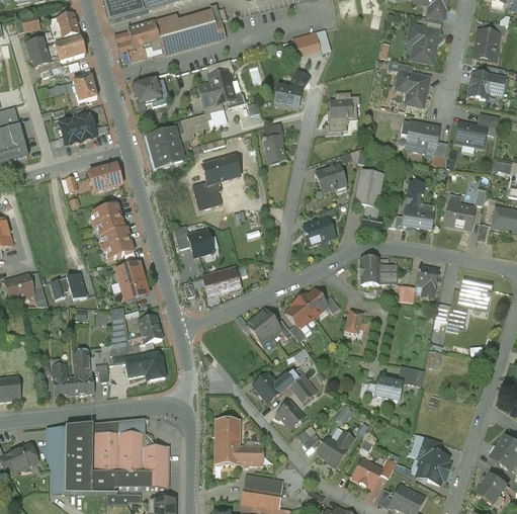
[(102,0),(109,22),(136,14),(137,15),(168,4),(167,0),(102,0)]
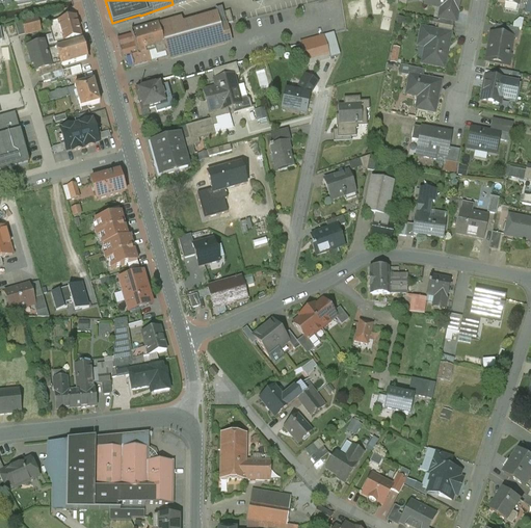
[(425,0),(425,2),(442,4),(440,15),(455,18),(456,18),(458,0),(425,0)]
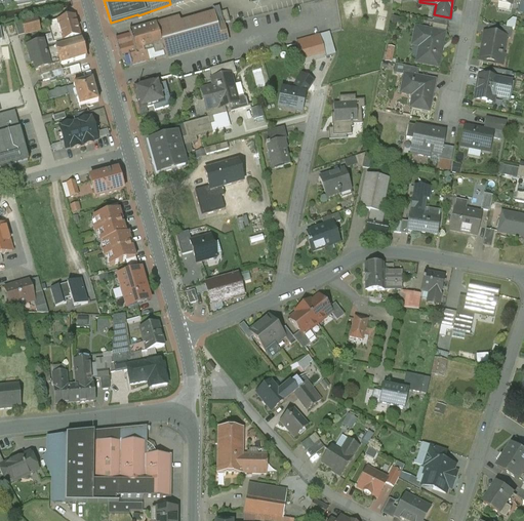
[(179,14),(131,29),(130,27),(130,28),(129,29),(130,32),(135,49),(136,52),(148,49),(154,47),(155,52),(163,49),(165,55),(224,39),(214,10),(180,19),(179,14)]
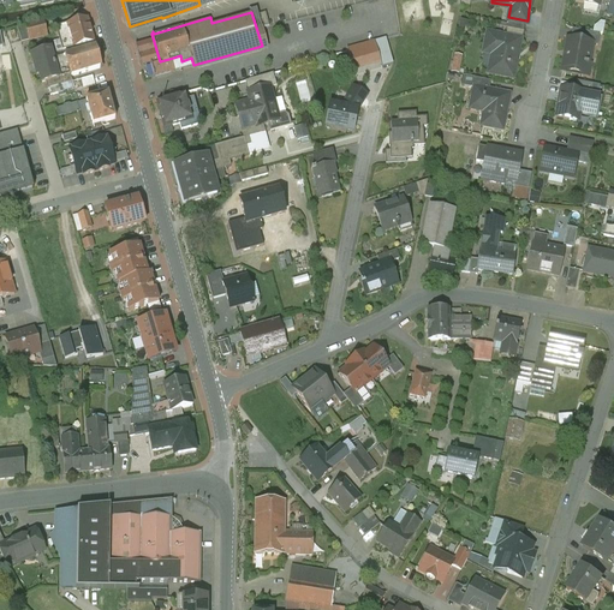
[(88,16),(65,22),(71,46),(95,39),(88,16)]
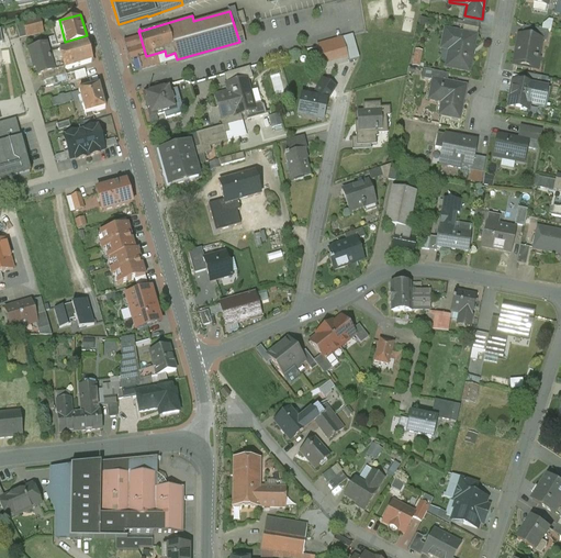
[(481,19),(464,15),(463,22),(464,22),(479,25),(481,19)]
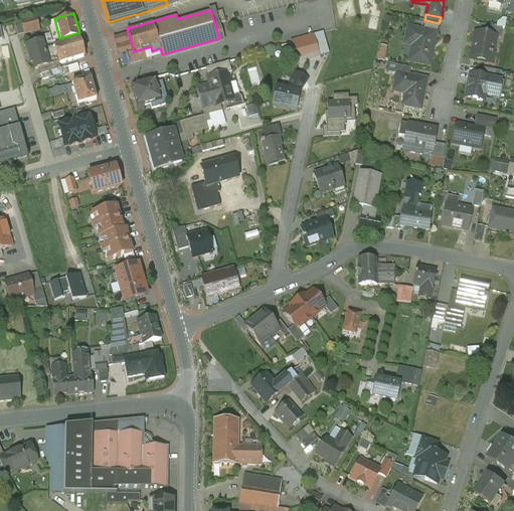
[(37,15),(15,21),(19,33),(40,27),(37,15)]
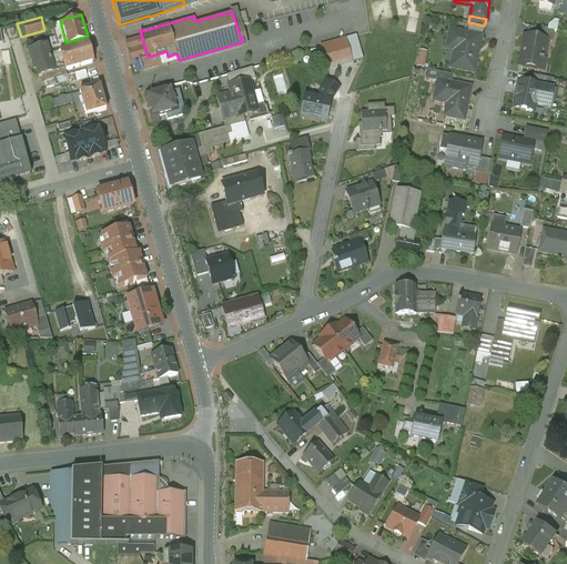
[(60,20),(52,22),(59,44),(66,42),(60,20)]
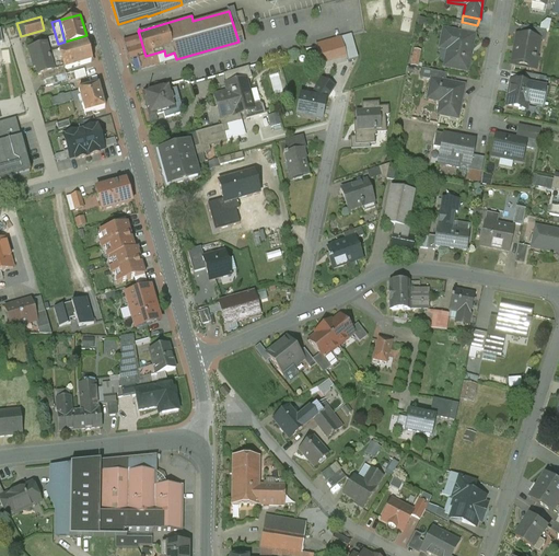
[(477,25),(463,22),(461,31),(474,33),(476,34),(478,25),(477,25)]
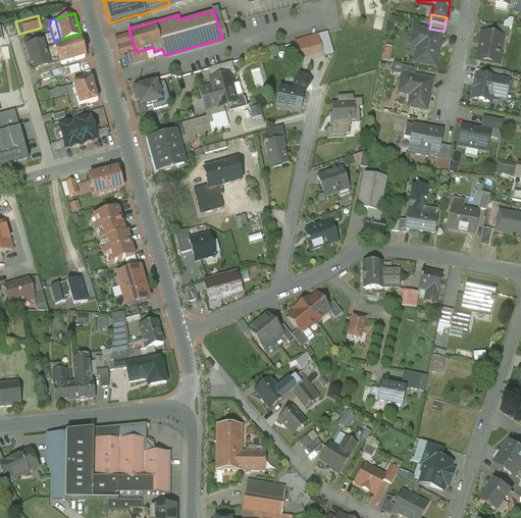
[(510,26),(487,21),(485,31),(504,34),(504,35),(509,36),(510,26)]
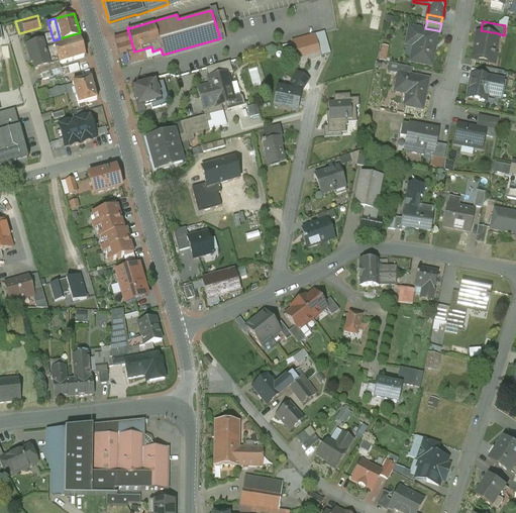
[(425,28),(410,24),(407,41),(414,42),(411,58),(431,63),(437,30),(425,28)]
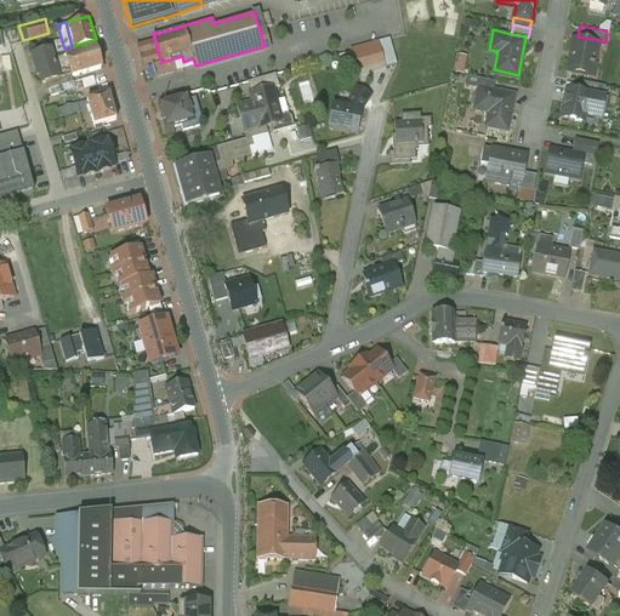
[(578,36),(575,35),(569,67),(590,72),(591,62),(597,63),(597,61),(596,61),(599,41),(599,40),(578,36)]
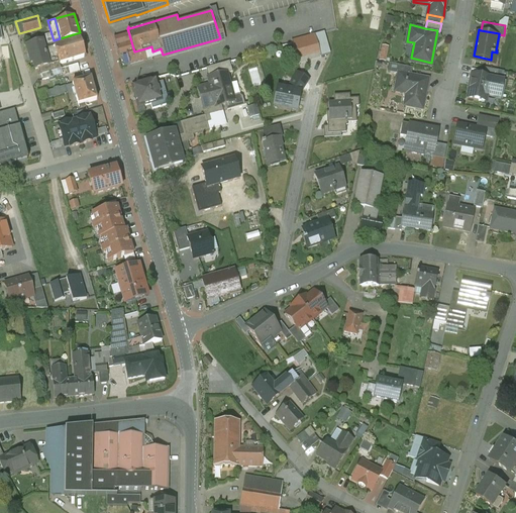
[(128,31),(114,35),(119,53),(127,50),(133,48),(128,31)]
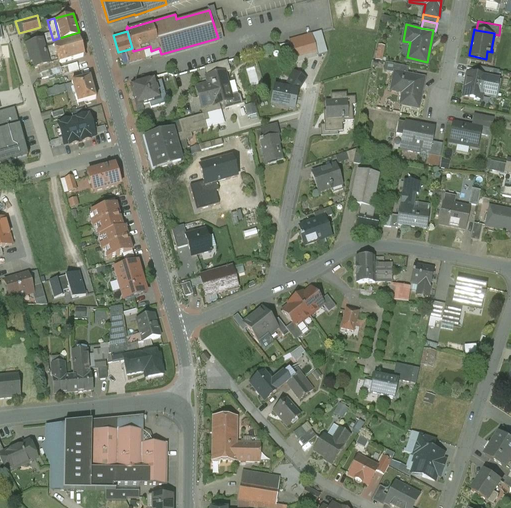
[(313,32),(289,38),(293,50),(316,43),(313,32)]
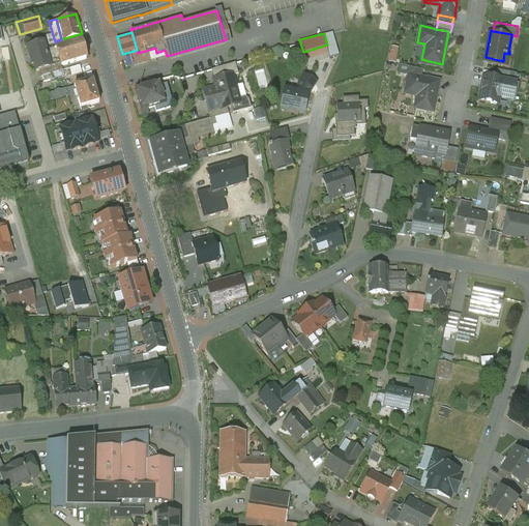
[(83,37),(56,45),(61,61),(62,63),(88,56),(83,37)]
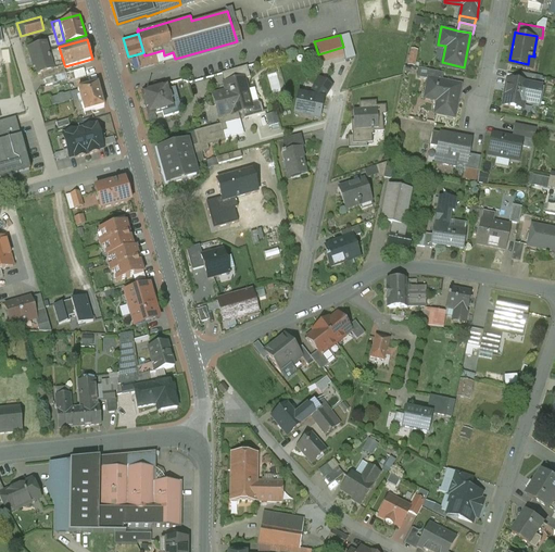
[(47,45),(40,47),(39,45),(28,48),(33,64),(35,64),(38,72),(42,71),(53,67),(49,50),(47,45)]
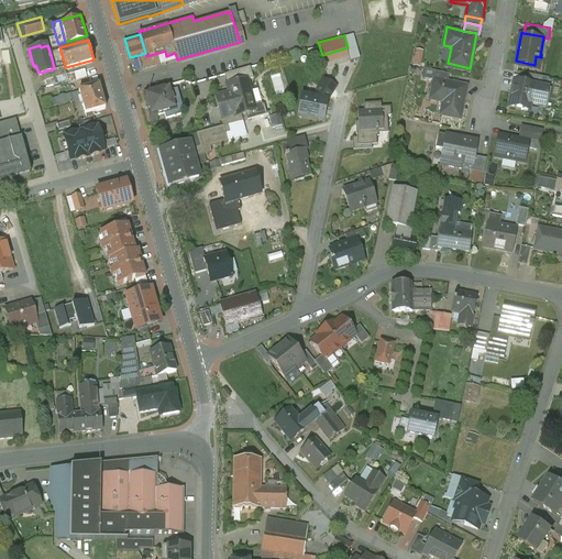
[(65,65),(59,47),(50,51),(54,68),(65,65)]
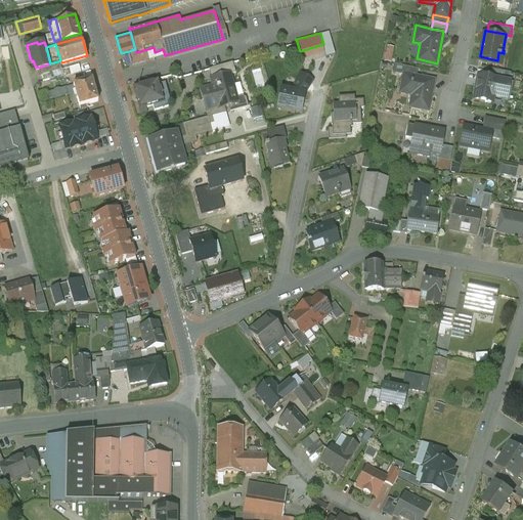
[(147,49),(136,52),(135,49),(129,51),(132,62),(149,57),(147,49)]
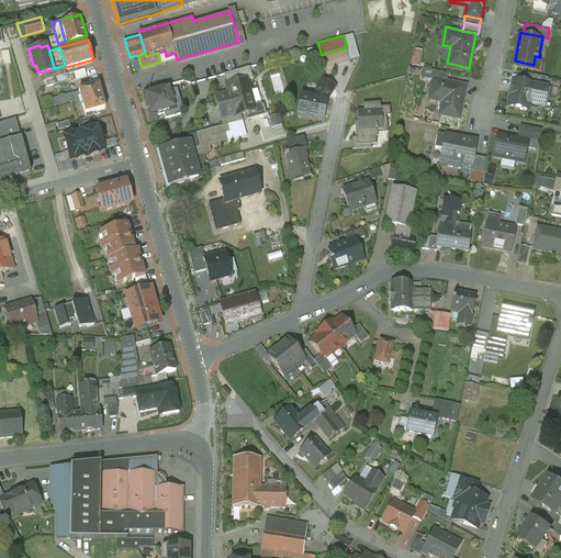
[(250,64),(227,70),(231,81),(247,76),(247,77),(254,75),(250,64)]
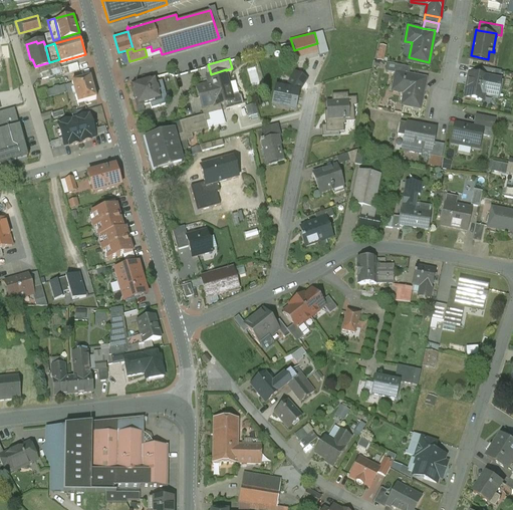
[(49,62),(39,65),(40,71),(61,65),(60,61),(59,59),(49,62)]
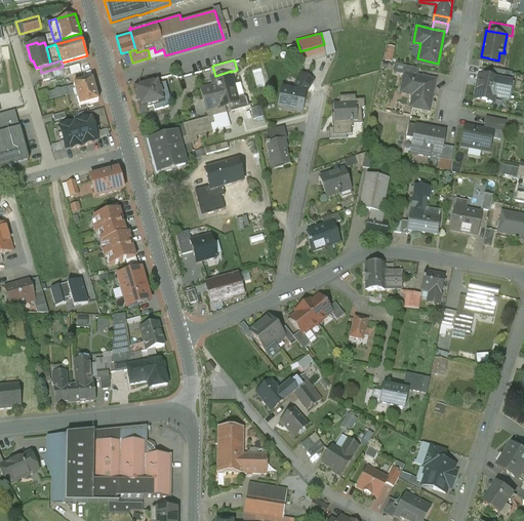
[(74,71),(83,69),(82,61),(72,63),(74,71)]
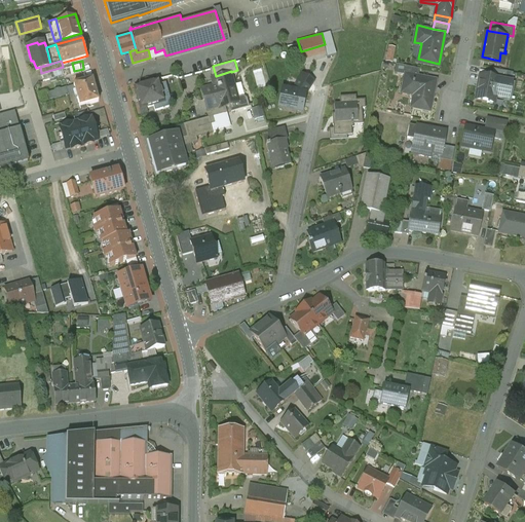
[(420,66),(404,63),(403,72),(406,72),(419,75),(419,74),(420,66)]
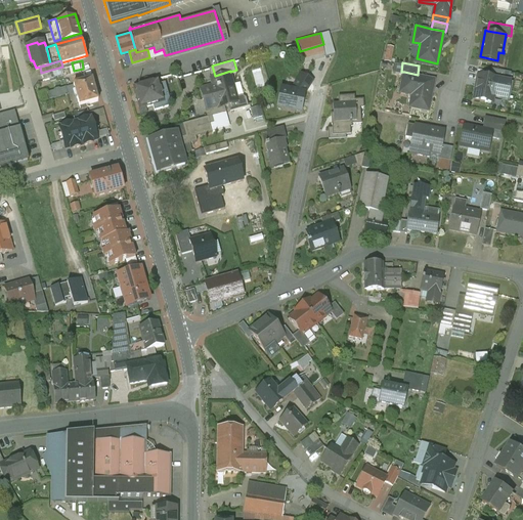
[(507,69),(491,66),(489,75),(497,77),(497,78),(505,79),(507,69)]
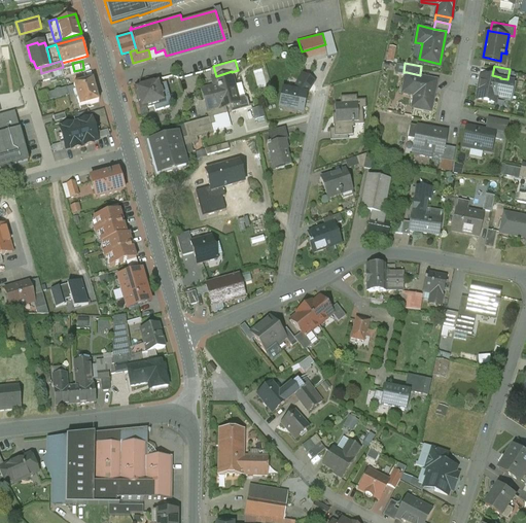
[(216,76),(213,76),(215,84),(203,88),(206,97),(208,97),(211,106),(225,102),(226,104),(231,103),(233,109),(252,104),(252,103),(248,104),(246,97),(243,95),(239,97),(232,72),(232,71),(216,76)]
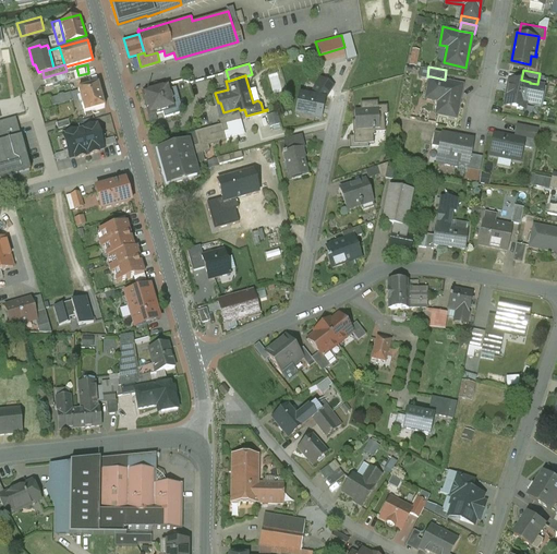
[(463,83),(445,79),(445,80),(431,76),(427,95),(440,98),(437,110),(457,113),(461,95),(459,95),(461,83),(463,84),(463,83)]
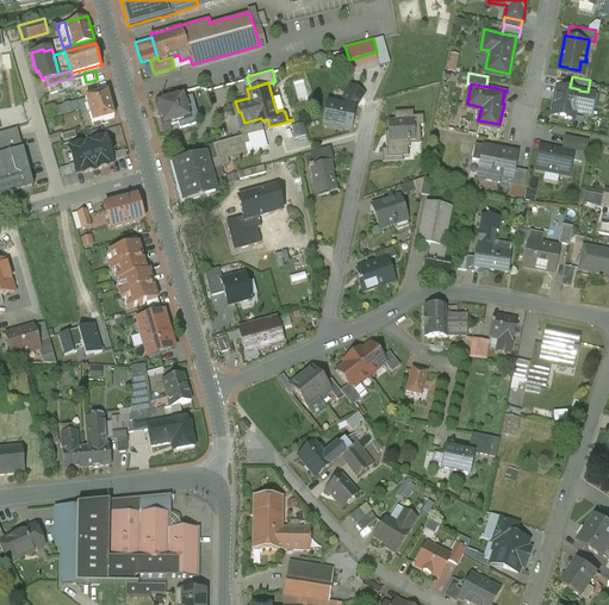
[(570,87),(558,83),(552,112),(565,114),(566,107),(576,110),(579,91),(579,89),(570,87)]
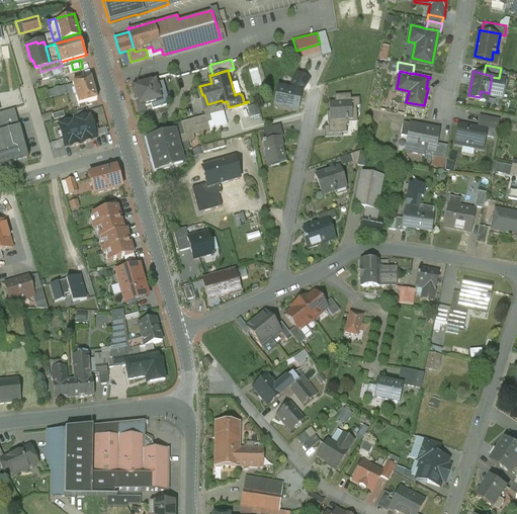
[(92,76),(73,81),(79,102),(98,97),(92,76)]
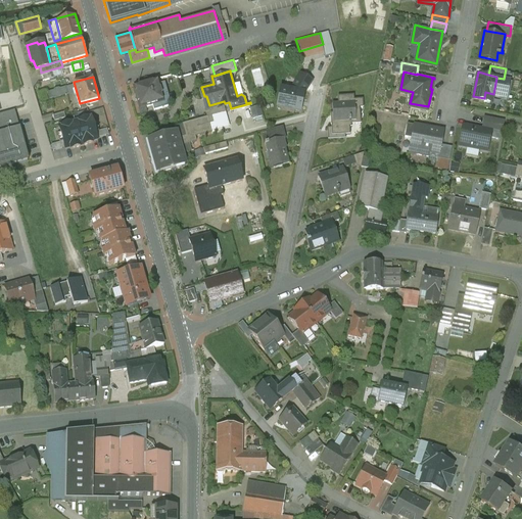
[(158,78),(134,85),(140,105),(153,102),(154,107),(169,103),(164,91),(161,91),(158,78)]
